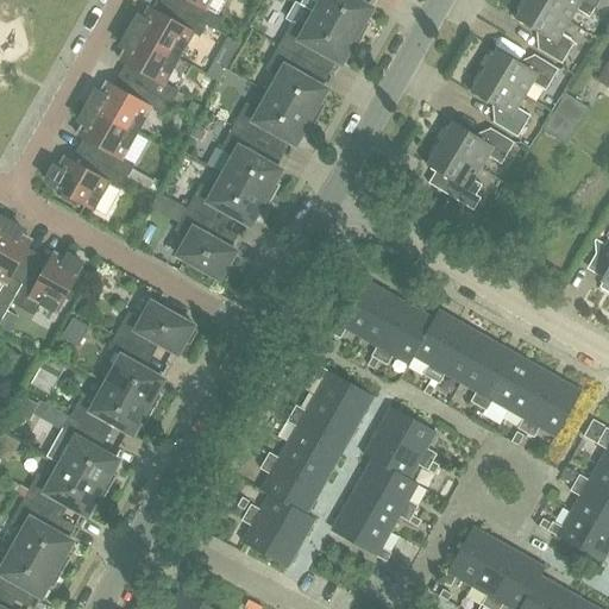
[(186,0),(180,10),(206,25),(217,31),(224,18),(206,8),(209,0),(186,0)]
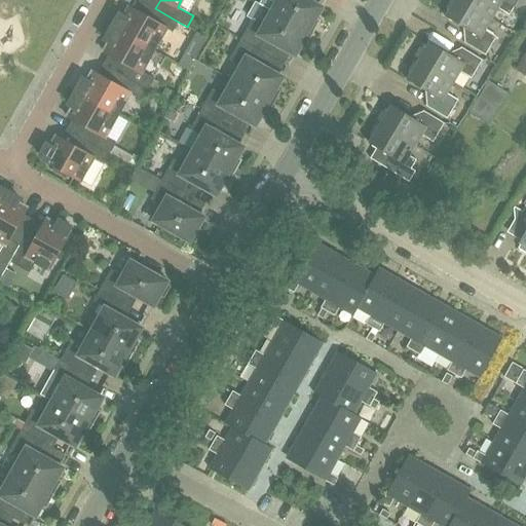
[(323,7),(317,4),(309,0),(276,0),(271,10),(313,34),(321,20),(316,17),(323,7)]
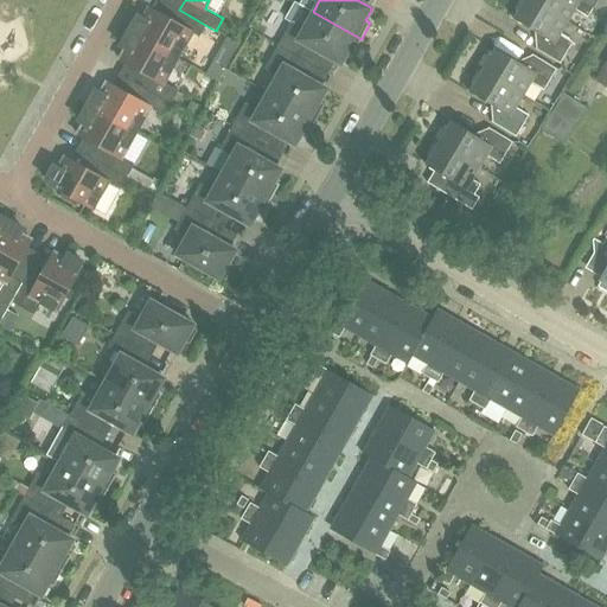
[(561,36),(569,24),(529,0),(523,0),(518,11),(518,14),(515,20),(544,38),(537,51),(562,65),(575,44),(561,36)]
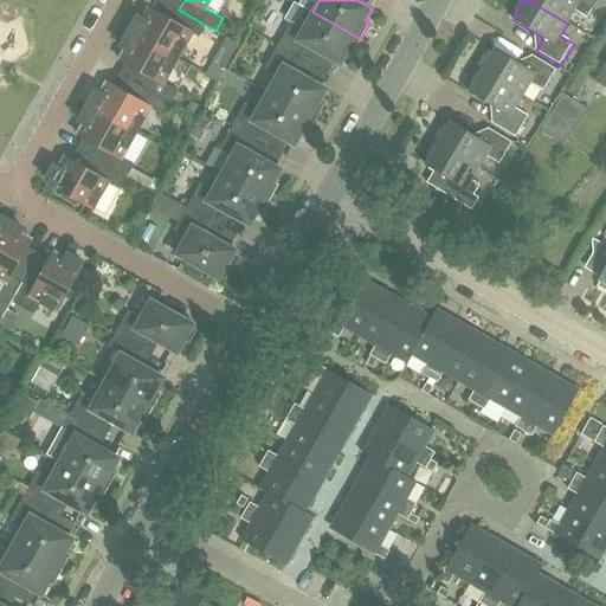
[(528,0),(568,24),(575,11),(588,19),(599,0),(528,0)]
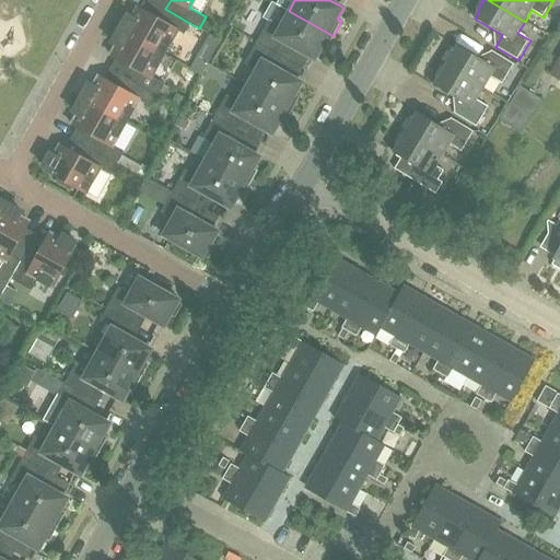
[(184,34),(189,23),(165,9),(160,20),(137,7),(131,18),(127,15),(119,28),(163,54),(176,30),(184,34)]
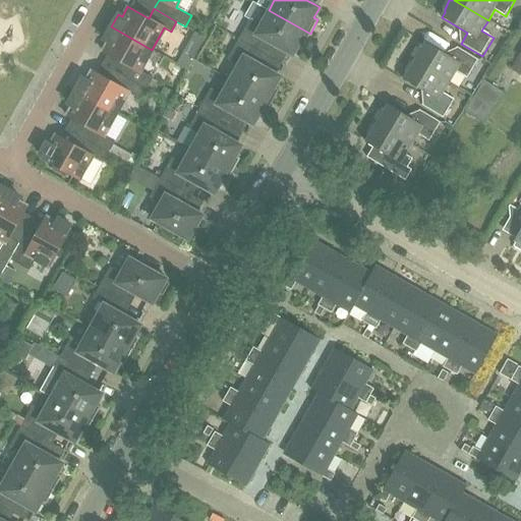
[(249,19),(238,39),(266,54),(271,44),(292,55),(298,45),(302,48),(310,34),(269,10),(261,25),(249,19)]
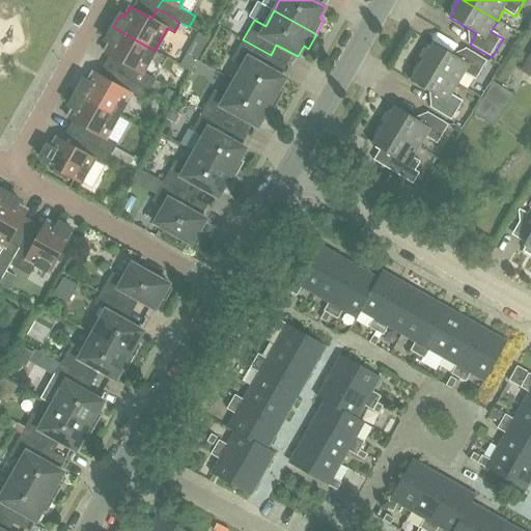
[(120,74),(143,87),(149,90),(156,80),(142,73),(155,51),(113,27),(106,39),(110,43),(105,52),(126,64),(120,74)]
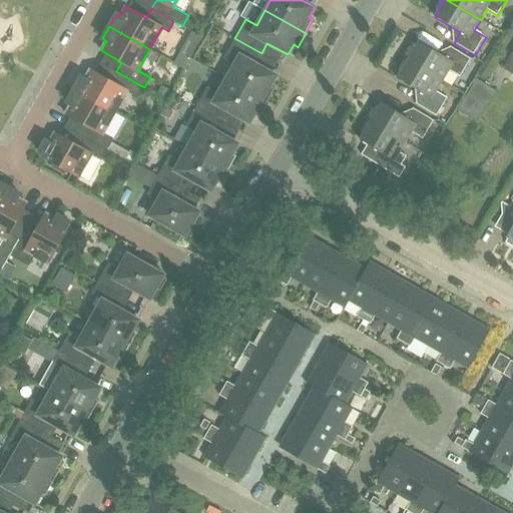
[(187,38),(198,44),(202,37),(191,31),(187,38)]
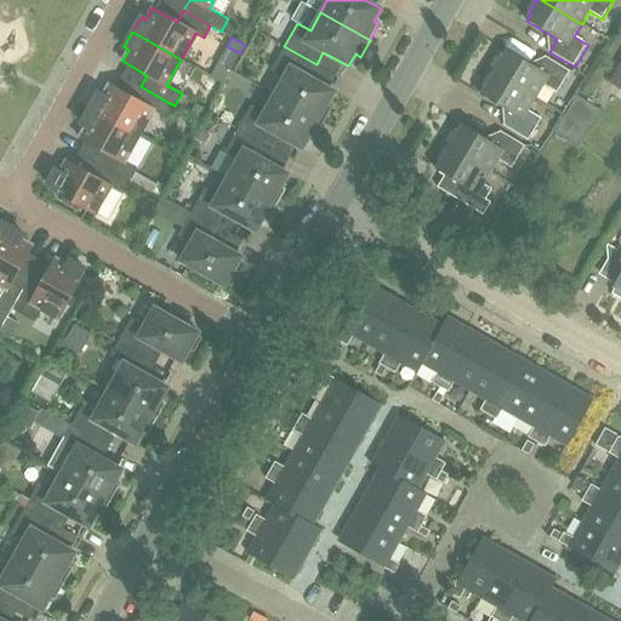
[(334,91),(329,87),(309,77),(317,64),(284,46),(271,70),(284,78),(274,95),(323,123),(332,106),(328,103),(334,91)]
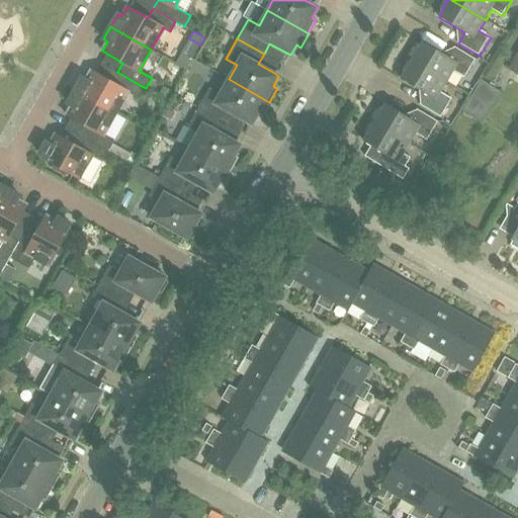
[(449,59),(441,54),(424,44),(421,49),(418,50),(412,59),(411,60),(448,83),(454,72),(465,79),(477,61),(455,48),(449,59)]
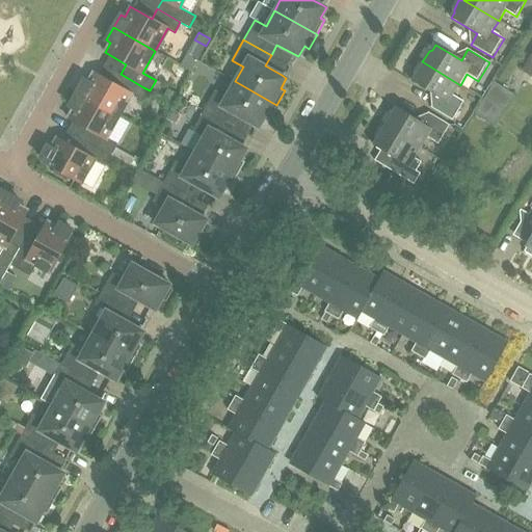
[(531,54),(523,71),(531,76),(531,54)]
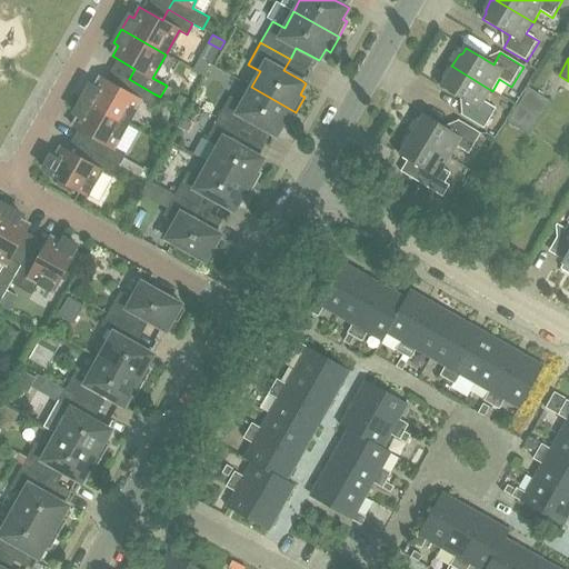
[(469,105),(462,116),(485,130),(497,110),(485,102),(492,91),(451,66),(450,68),(443,79),(445,82),(441,88),(469,105)]
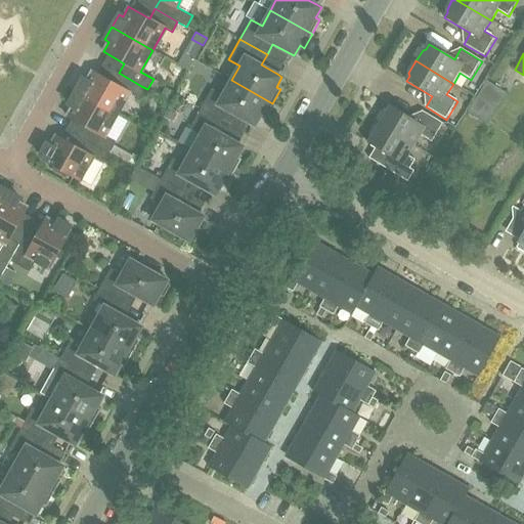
[(76,91),(117,114),(129,92),(142,99),(147,89),(141,86),(119,73),(114,83),(92,72),(87,81),(82,79),(76,91)]
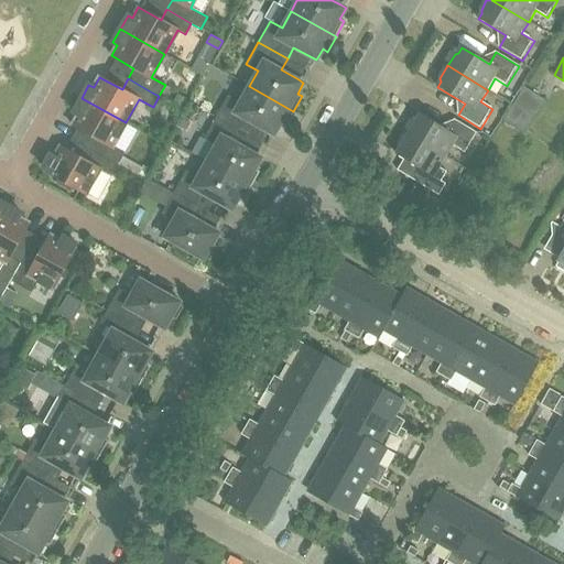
[(216,117),(245,133),(251,122),(274,134),(280,123),(285,127),(293,111),(249,86),(239,102),(228,96),(216,117)]
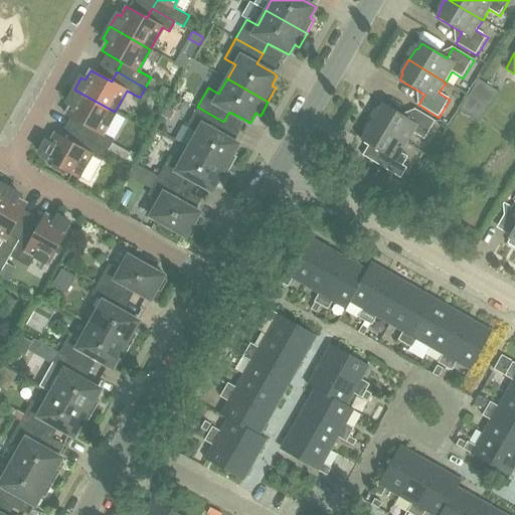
[(478,78),(445,132),(461,141),(474,120),(479,123),(498,92),(478,78)]
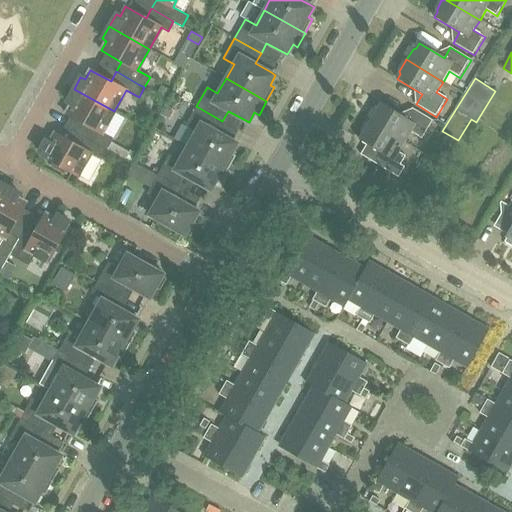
[(161,85),(156,94),(166,99),(171,90),(161,85)]
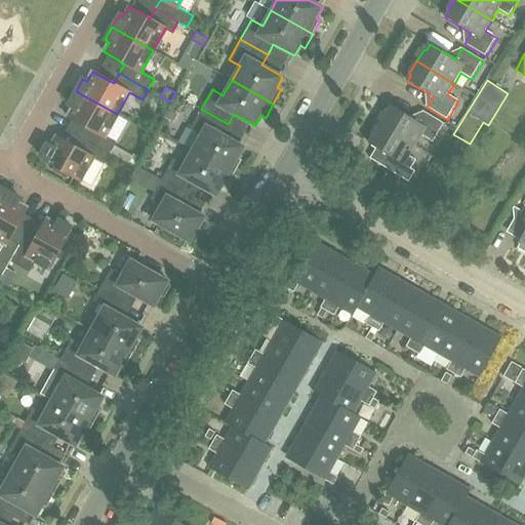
[(105,135),(117,114),(76,91),(69,104),(73,107),(67,116),(88,128),(83,137),(110,153),(116,142),(105,135)]
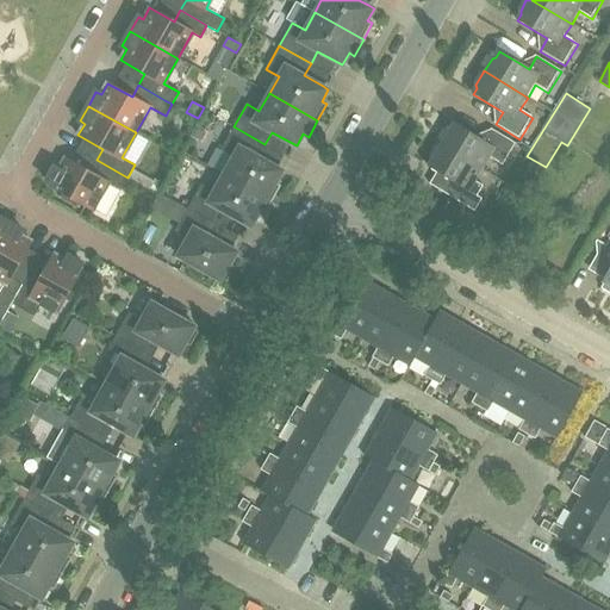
[(517,144),(492,130),(485,142),(455,124),(452,130),(448,131),(441,143),(441,142),(440,144),(483,170),(491,159),(504,167),(517,144)]
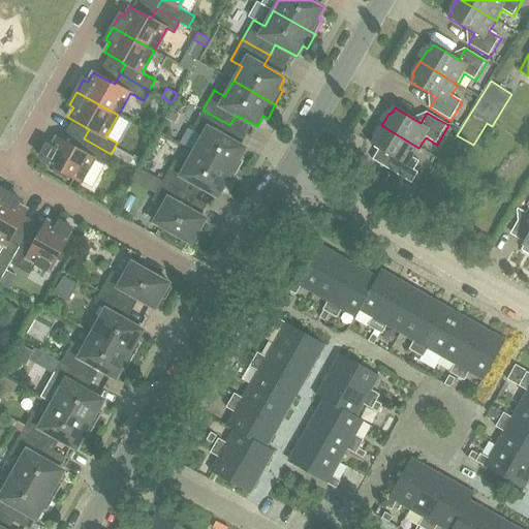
[(223,135),(229,125),(203,110),(191,130),(203,136),(194,151),(236,175),(244,160),(239,158),(245,148),(223,135)]
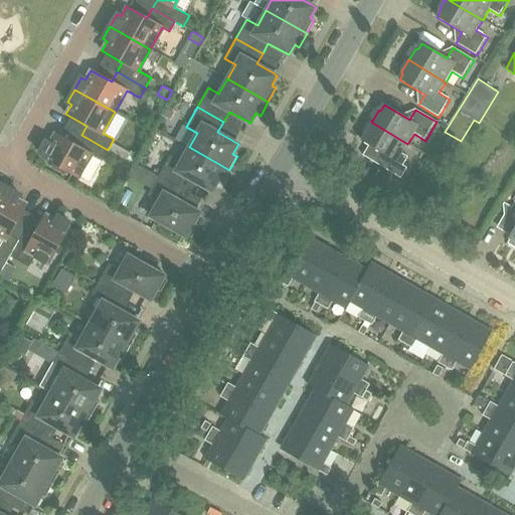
[(402,154),(407,144),(371,122),(370,124),(364,133),(365,136),(362,142),(387,157),(381,167),(401,179),(408,169),(404,166),(409,158),(402,154)]
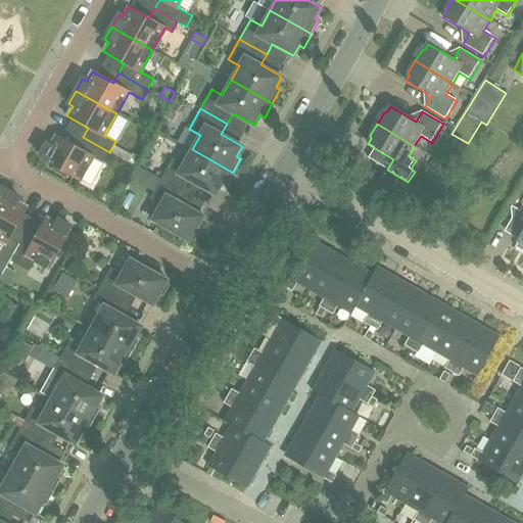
[(103,162),(109,152),(83,137),(77,147),(55,136),(50,145),(46,143),(39,154),(44,157),(43,158),(54,165),(52,170),(65,177),(67,173),(80,180),(93,156),(103,162)]
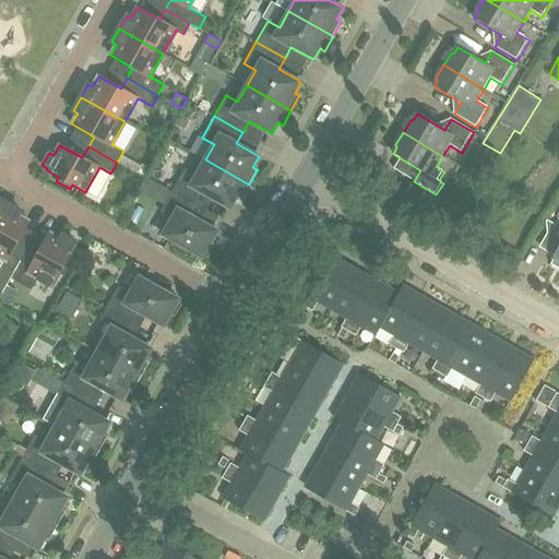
[(185,169),(173,190),(201,206),(207,195),(229,207),(236,198),(240,200),(249,185),(205,159),(195,176),(185,169)]
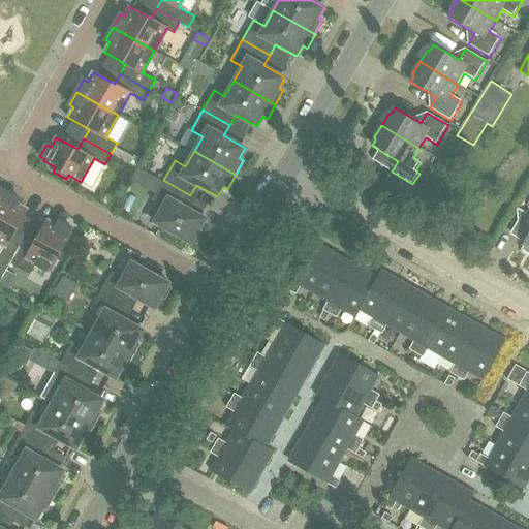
[(112,154),(107,161),(116,165),(120,158),(112,154)]
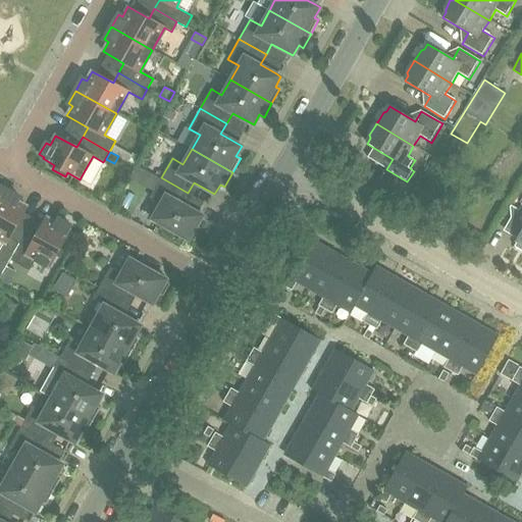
[(127,162),(136,166),(140,158),(133,154),(132,155),(127,162)]
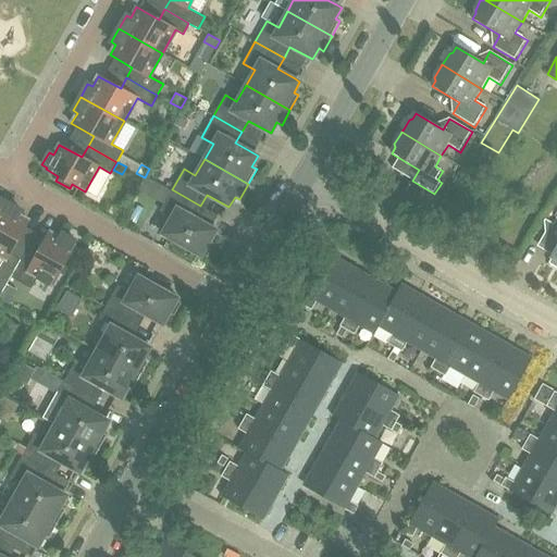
[(194,217),(200,206),(172,189),(160,211),(171,218),(162,234),(175,242),(172,246),(186,254),(189,249),(201,256),(202,255),(207,257),(214,243),(210,240),(217,230),(194,217)]
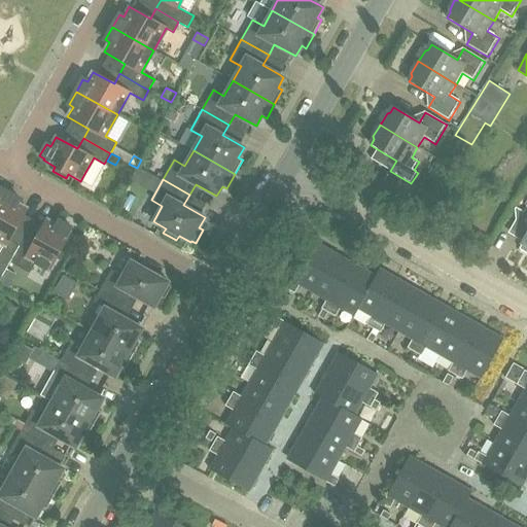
[(20,199),(7,191),(0,205),(0,242),(3,244),(0,249),(0,280),(6,269),(10,262),(25,236),(15,230),(24,214),(27,208),(16,203),(20,199)]
